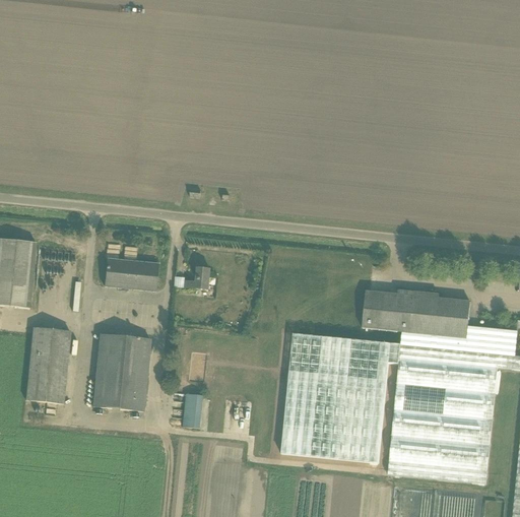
[(201,188),(190,187),(189,195),(200,196),(201,188)]
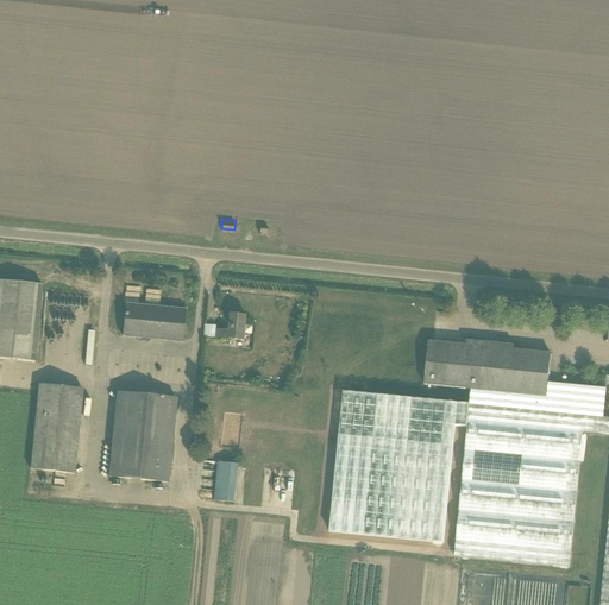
[(0,355),(35,360),(42,283),(0,278),(0,355)]
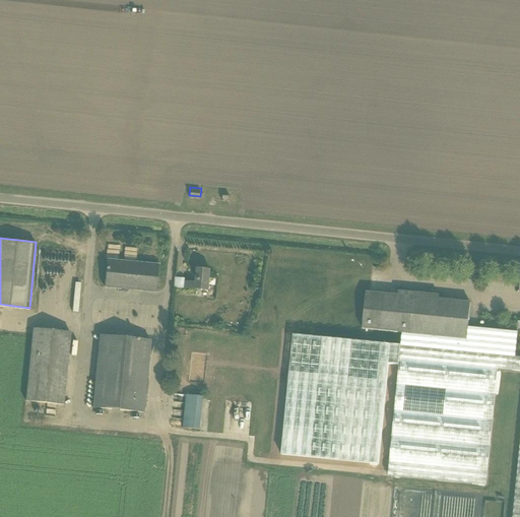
[(127,289),(128,287),(155,289),(158,263),(108,258),(105,284),(124,286),(124,289),(127,289)]
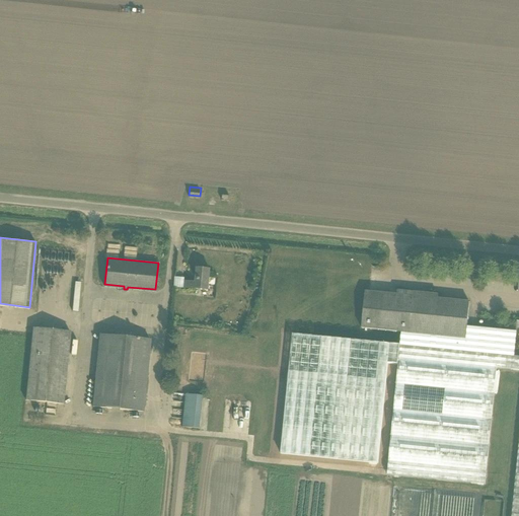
[(210,268),(197,266),(196,280),(184,279),(184,286),(208,288),(210,268)]
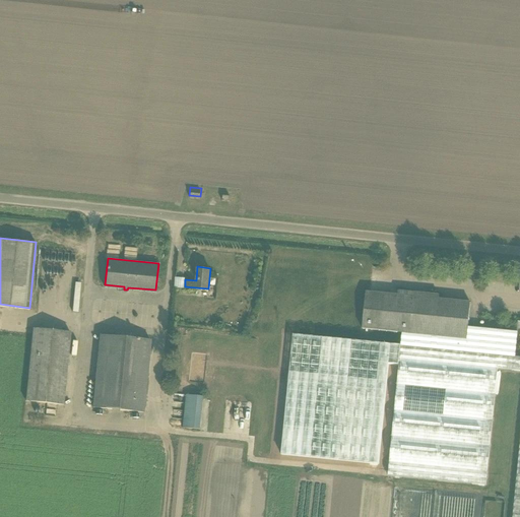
[(379,462),(389,362),(398,363),(388,473),(485,483),(497,367),(513,369),(515,354),(517,330),(468,324),(470,300),(439,297),(439,293),(398,288),(397,293),(366,289),(362,326),(402,330),(400,343),(393,342),(360,340),(294,332),(281,453),(379,462)]
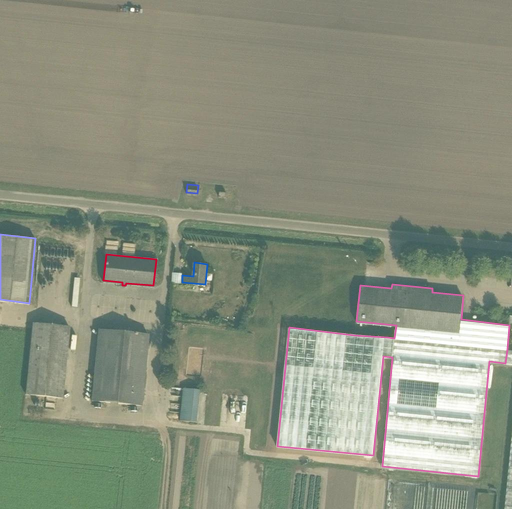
[(32,327),(25,393),(62,396),(69,325),(33,322),(32,327)]
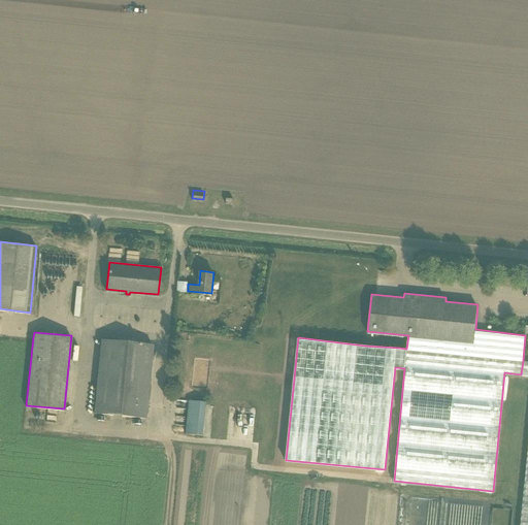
[(145,417),(153,343),(101,338),(94,412),(145,417)]
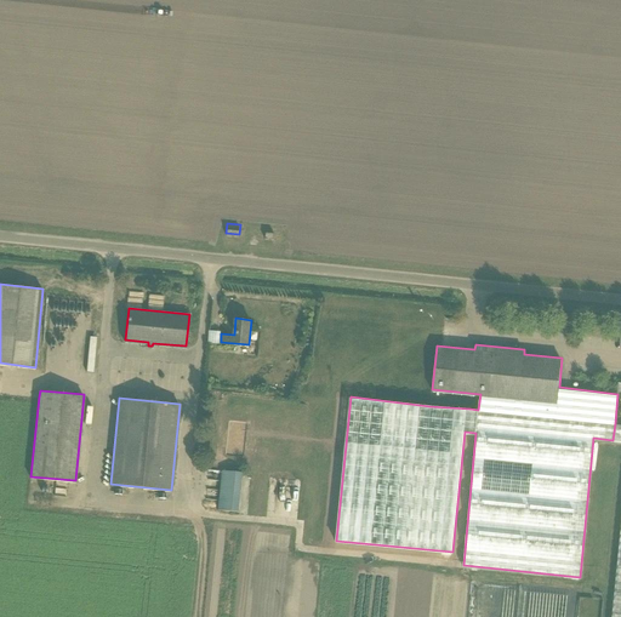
[(620,616),(620,423),(615,423),(613,440),(620,440),(620,518),(610,616),(620,616)]
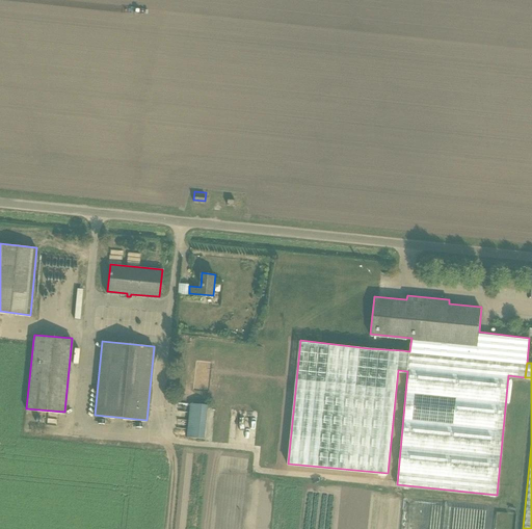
[(205,437),(208,403),(179,400),(176,433),(205,437)]
